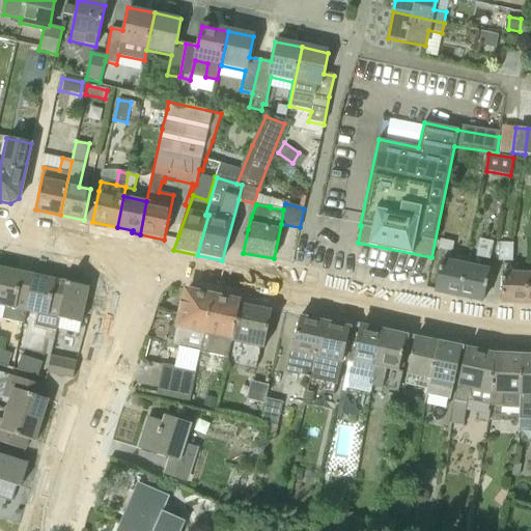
[(488,259),(493,242),(479,240),(476,256),(488,259)]
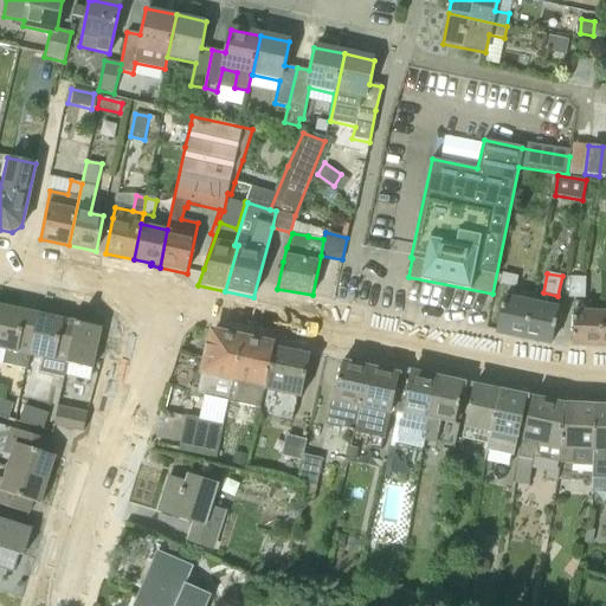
[(515,288),(517,277),(503,275),(501,284),(515,288)]
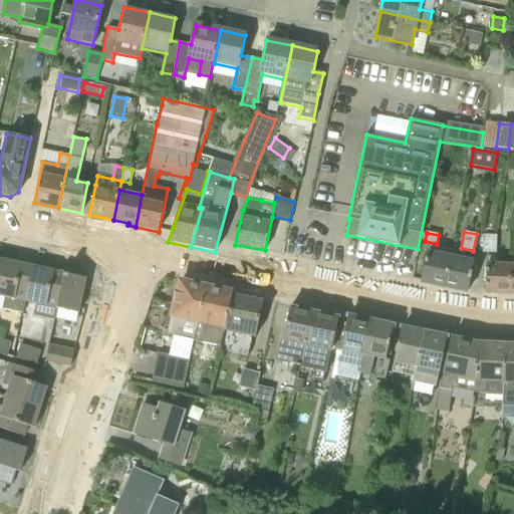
[(496,253),(496,236),(483,236),(482,253),(496,253)]
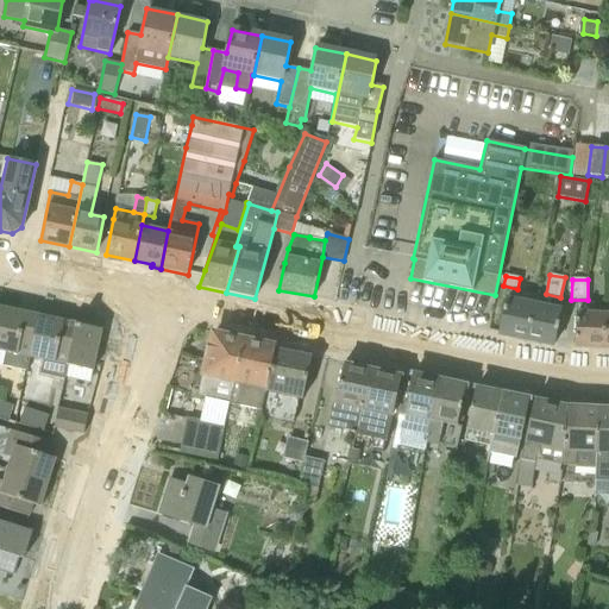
[(528,340),(535,303),(506,297),(498,333),(528,340)]
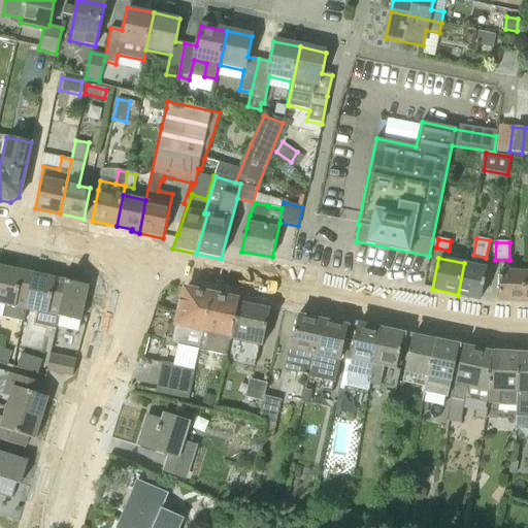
[(481,299),(487,267),(464,263),(458,295),(481,299)]
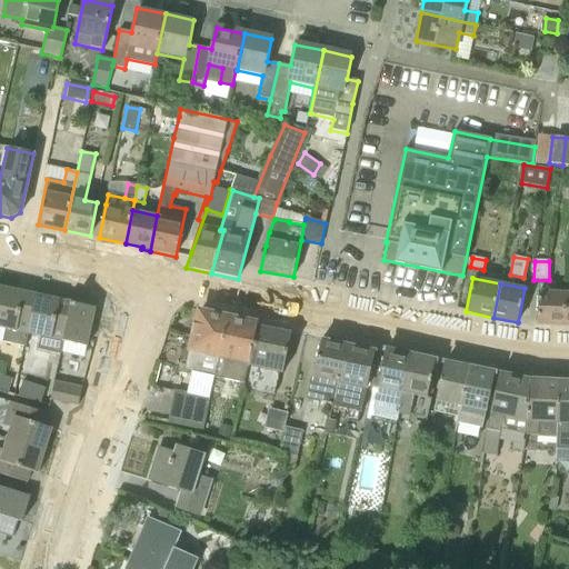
[(553,283),(551,283),(538,283),(537,323),(550,325),(563,325),(563,292),(553,291),(553,283)]
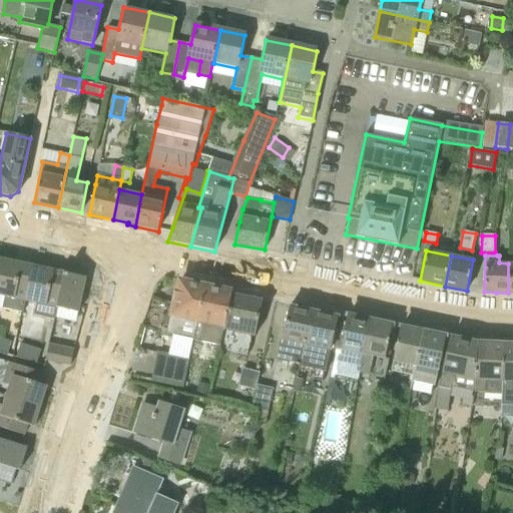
[(24,313),(26,302),(34,267),(3,260),(0,273),(0,296),(5,298),(3,308),(24,313)]
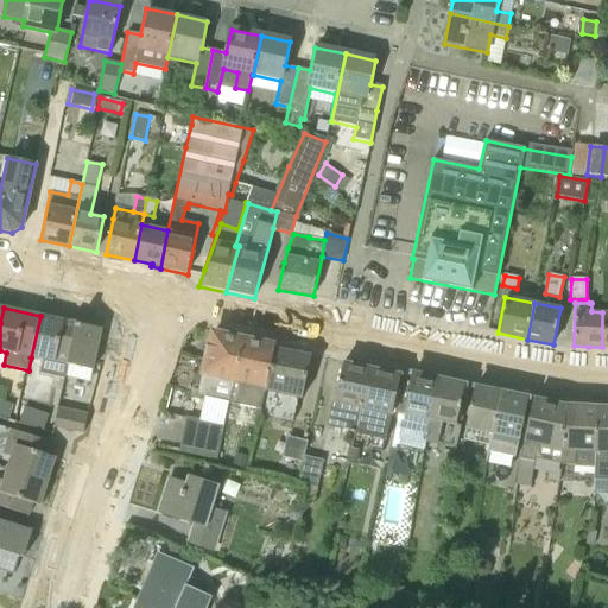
[(76,324),(40,316),(31,358),(44,360),(40,375),(65,380),(69,366),(78,324),(76,323),(76,324)]
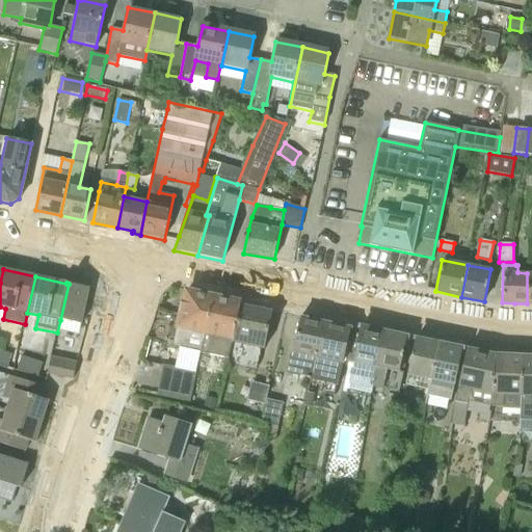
[(81,324),(88,288),(69,284),(60,320),(81,324)]
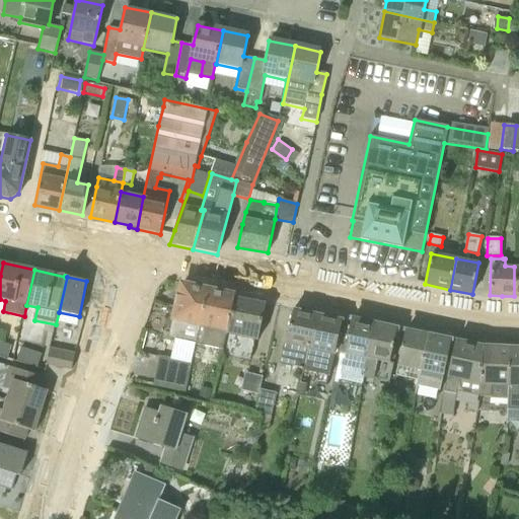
[(192,353),(205,288),(190,285),(179,283),(166,348),(192,353)]
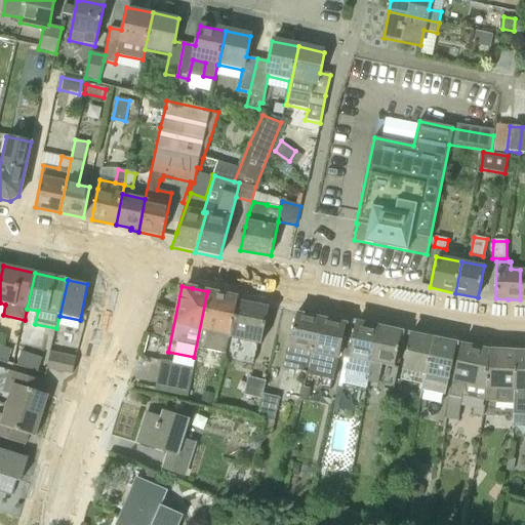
[(228,344),(236,301),(237,297),(207,291),(194,357),(223,363),(228,344)]
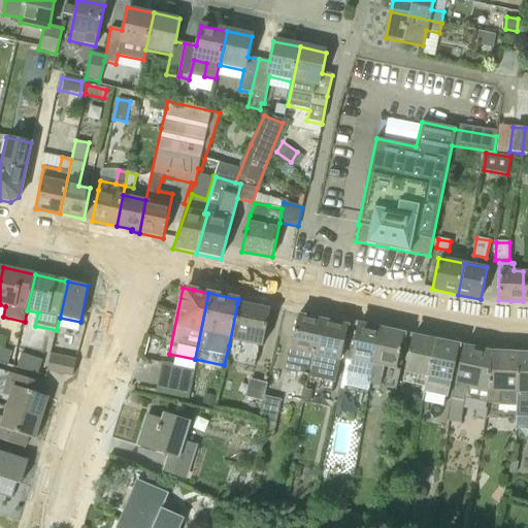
[(260,353),(269,309),(237,303),(229,345),(260,353)]
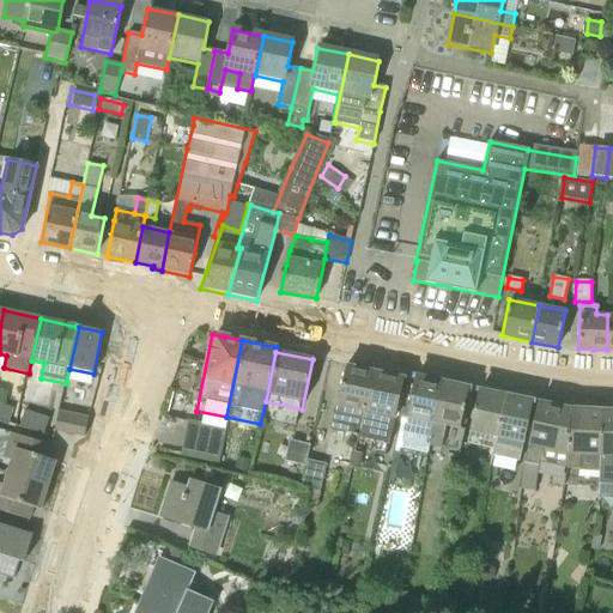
[(360,369),(359,366),(353,364),(350,366),(350,368),(346,366),(338,404),(337,404),(335,407),(331,431),(358,437),(354,451),(356,451),(374,372),(360,370),(360,369)]
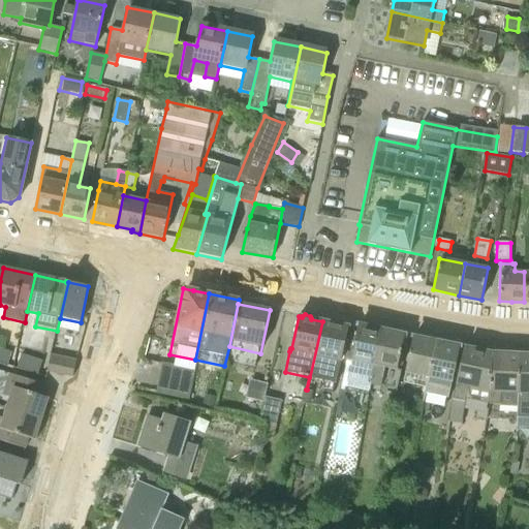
[(344,324),(342,322),(337,321),(334,322),(334,323),(322,321),(307,390),(310,391),(313,377),(323,378),(324,373),(337,375),(340,363),(342,363),(342,360),(341,360),(348,327),(344,325),(344,324)]
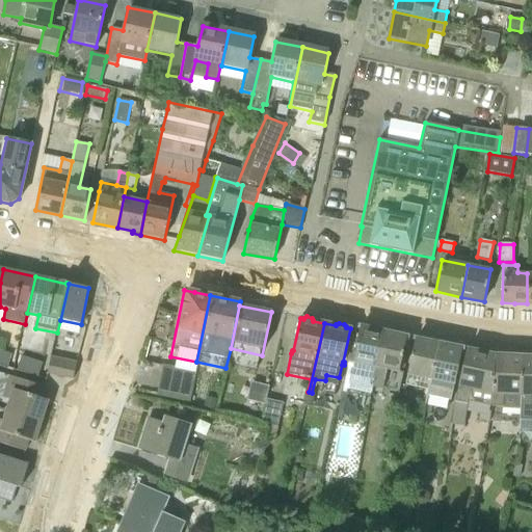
[(373,391),(387,334),(360,327),(351,374),(373,379),(371,391),(373,391)]
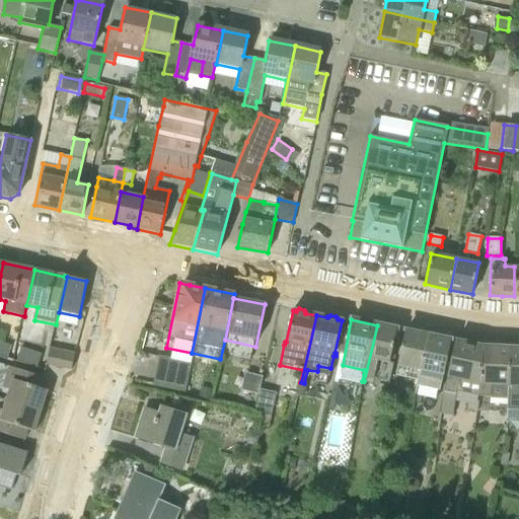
[(390,377),(400,330),(377,325),(364,381),(371,383),(372,379),(384,381),(385,377),(390,377)]
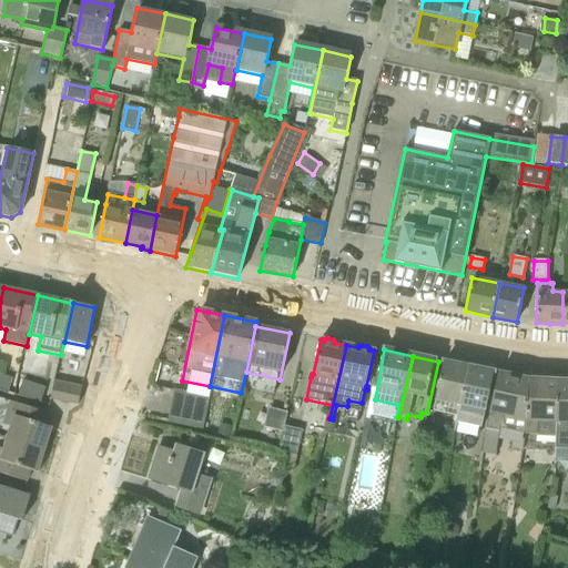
[(462,412),(470,368),(443,363),(433,412),(457,416),(458,411),(462,412)]
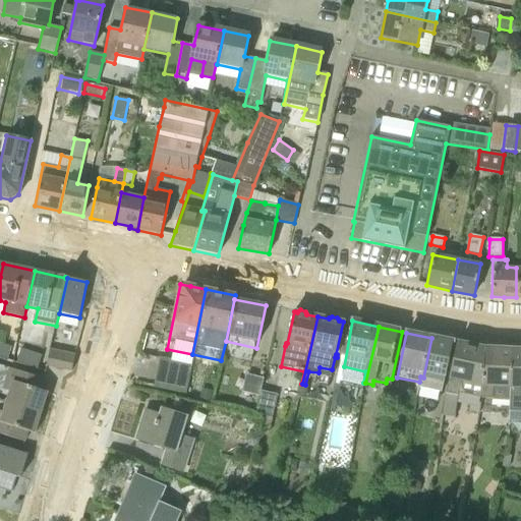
[(441,395),(445,378),(453,342),(431,338),(423,378),(420,391),(441,395)]
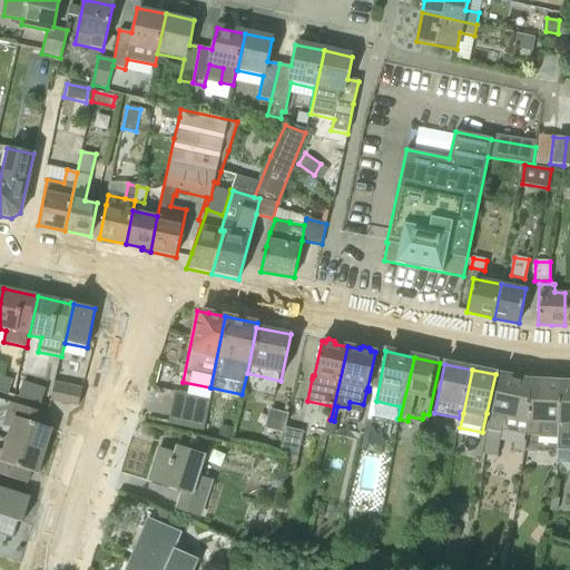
[(0,391),(8,394),(12,380),(0,375),(0,391)]
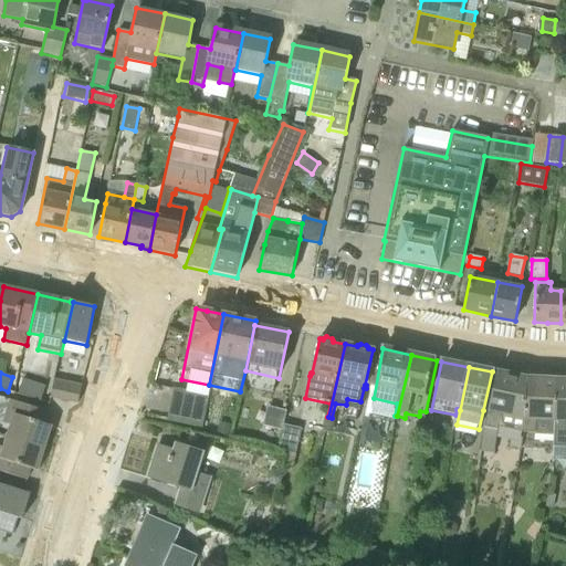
[(525,433),(531,379),(526,379),(514,376),(503,428),(511,430),(507,448),(517,450),(522,432),(523,432),(523,433),(525,433)]
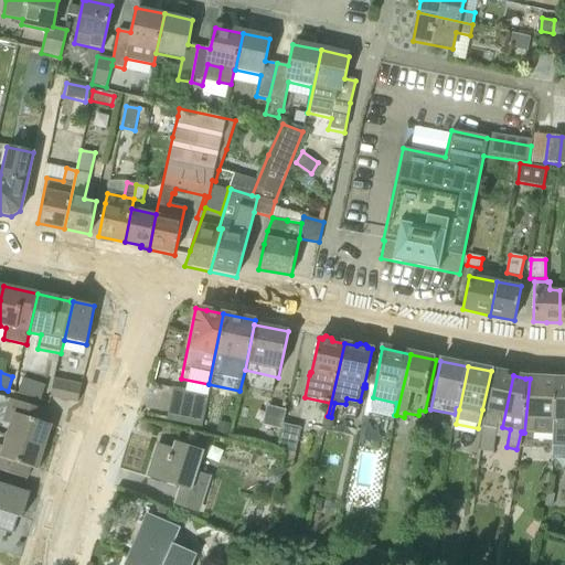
[(555,447),(558,380),(530,379),(524,433),(552,433),(552,446),(555,447)]
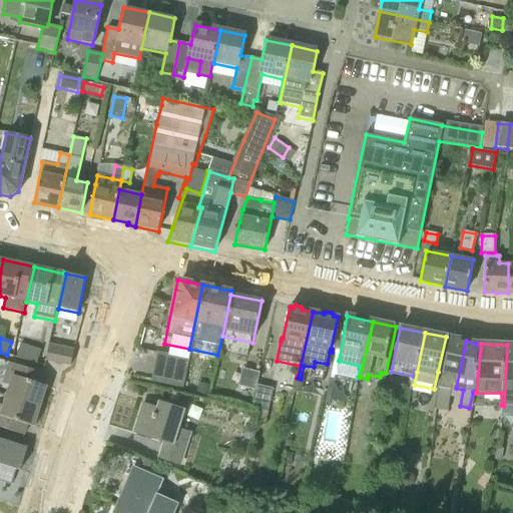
[(39,365),(43,351),(23,345),(18,359),(39,365)]
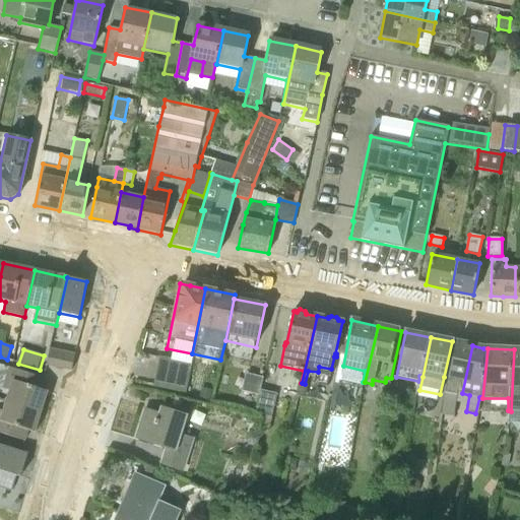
[(71,371),(74,355),(50,349),(47,365),(71,371)]
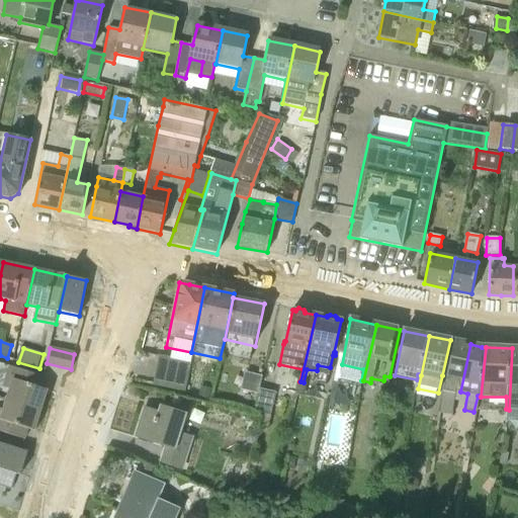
[(517,348),(512,348),(509,410),(517,409),(517,348)]
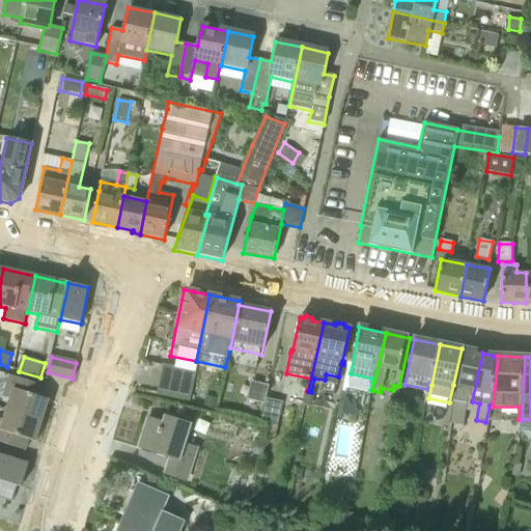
[(188,400),(194,370),(163,364),(158,395),(188,400)]
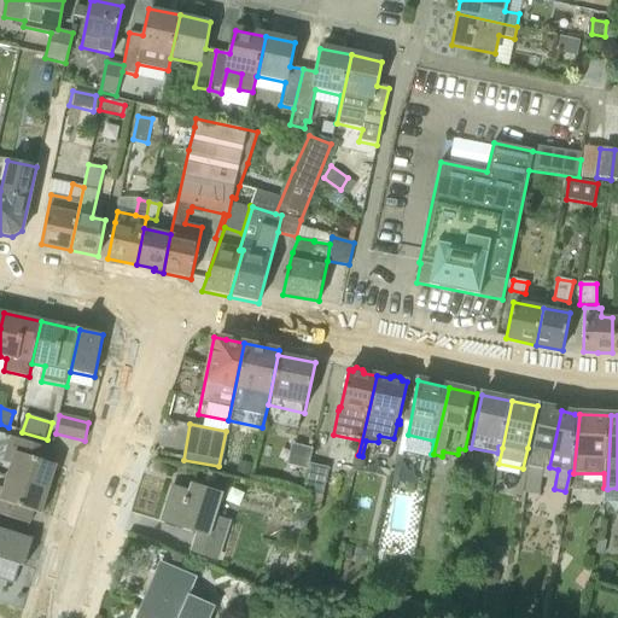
[(264,472),(283,477),(292,439),(274,435),(264,472)]
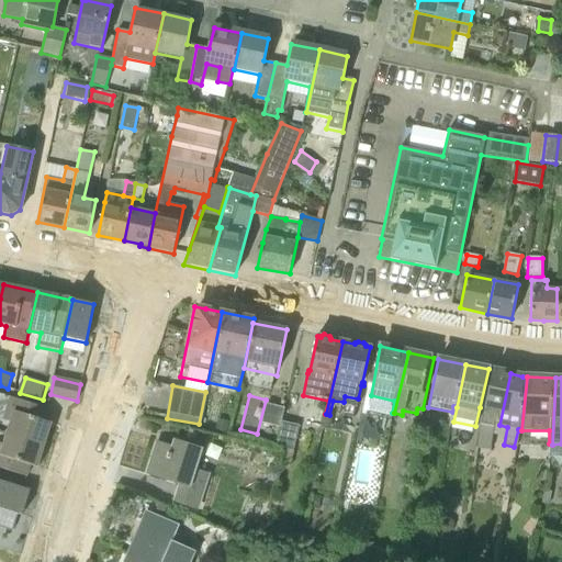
[(45,445),(52,424),(44,422),(48,409),(10,397),(3,420),(9,423),(7,431),(45,445)]
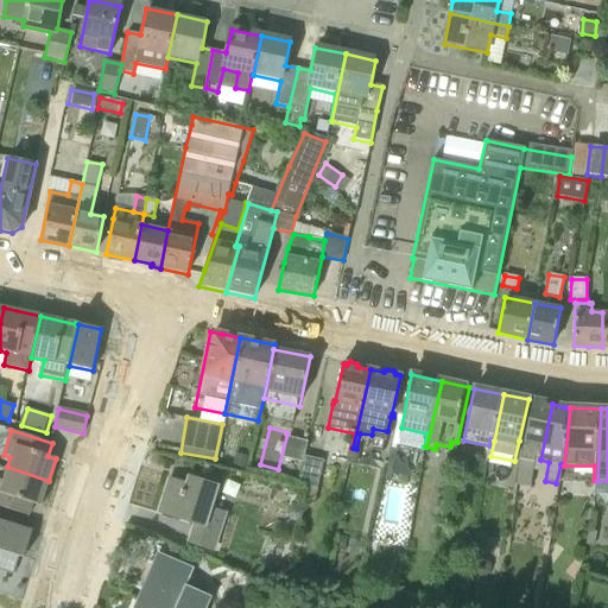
[(312,508),(322,461),(305,457),(299,485),(306,486),(303,506),(312,508)]
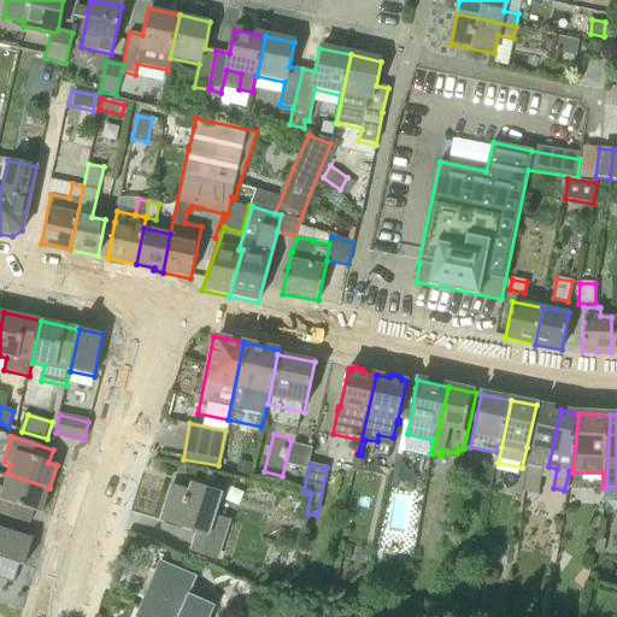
[(50,488),(7,474),(4,487),(0,486),(0,513),(29,524),(34,511),(42,513),(50,488)]
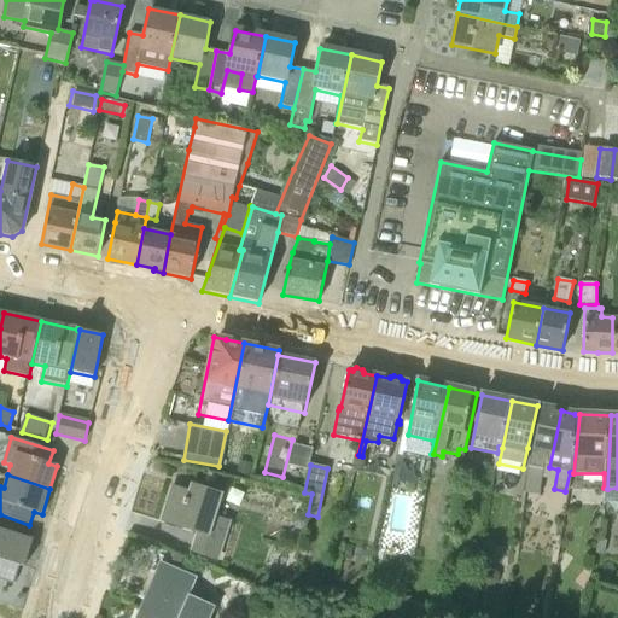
[(223,496),(192,485),(190,493),(172,488),(162,520),(198,531),(191,554),(219,563),(231,522),(216,517),(223,496)]
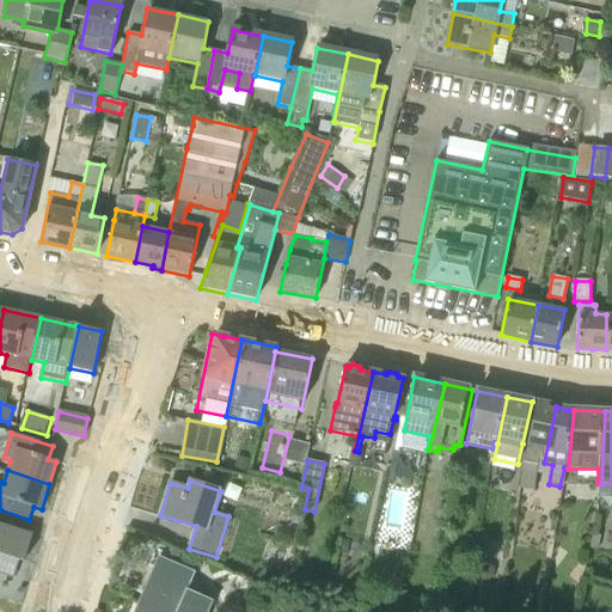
[(32,536),(0,525),(0,573),(14,577),(23,550),(28,552),(32,536)]
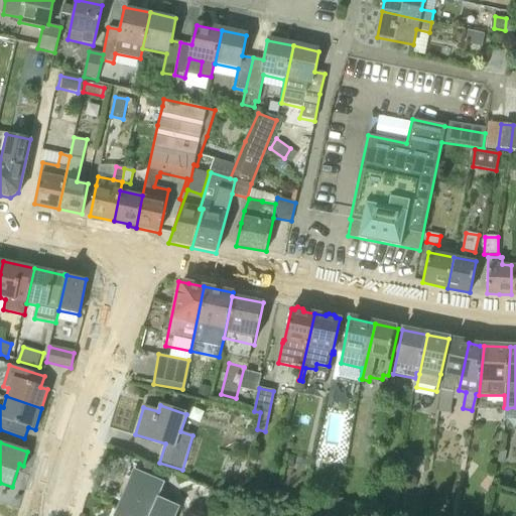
[(175,515),(180,507),(158,497),(163,485),(135,472),(136,470),(135,470),(115,515),(117,515),(175,515)]
